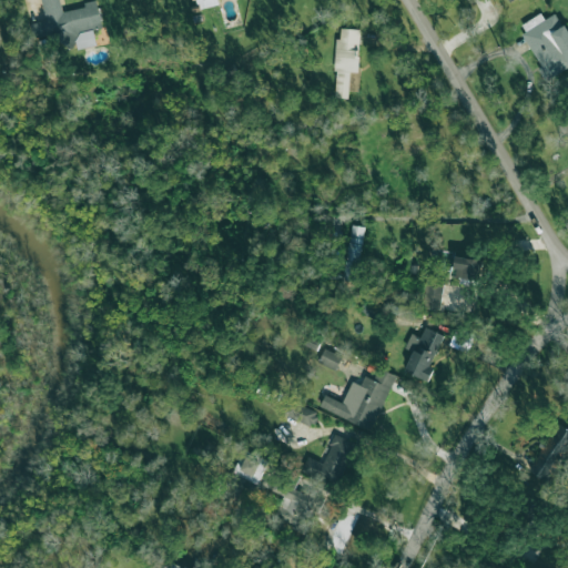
[(97,0),(84,2),(85,7),(62,11),(60,0),(41,0),(46,21),(30,23),(33,39),(64,33),(68,50),(97,44),(93,30),(102,29),(97,0)]
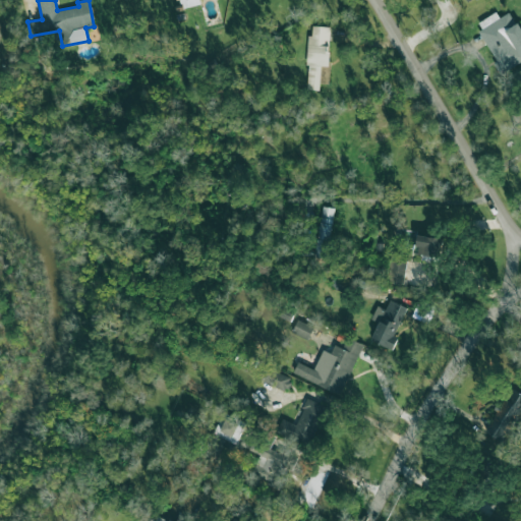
[(178,0),(180,8),(201,4),(199,0),(178,0)]
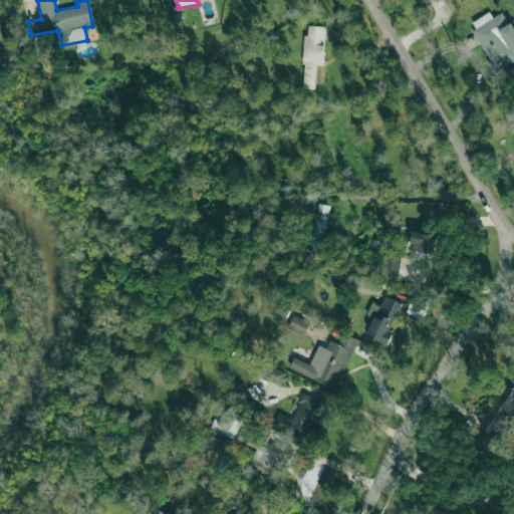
[(490,61),(487,62),(493,72),(513,60),(513,25),(505,10),(493,17),(490,12),(470,23),(490,61)]
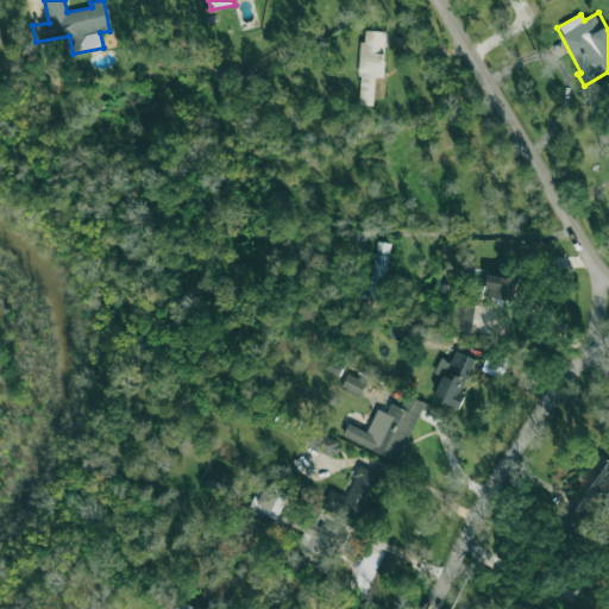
[(358,105),(374,106),(374,98),(382,98),(387,31),(363,30),(358,105)]
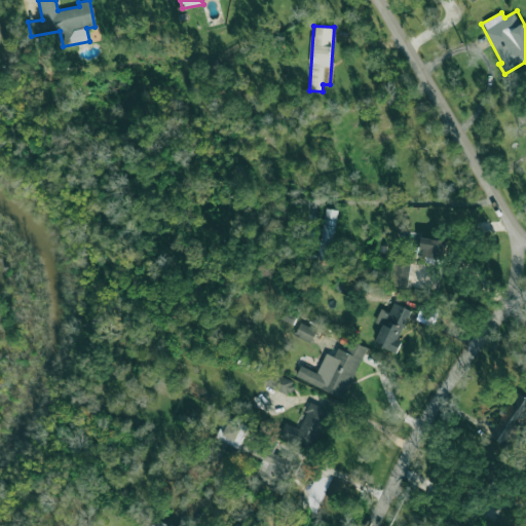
[(336,210),(324,209),(318,260),(331,261),(336,210)]
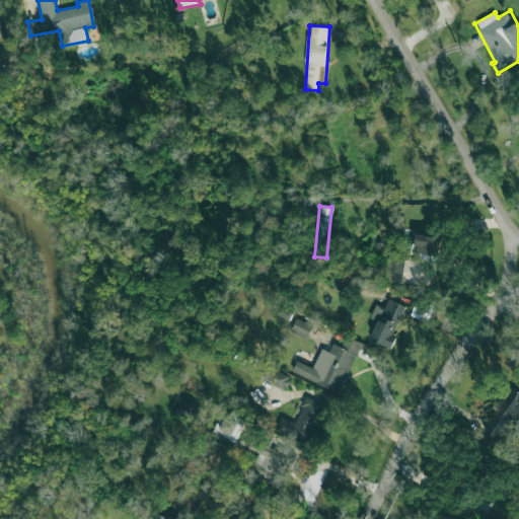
[(442,238),(418,234),(415,252),(439,256),(442,238)]
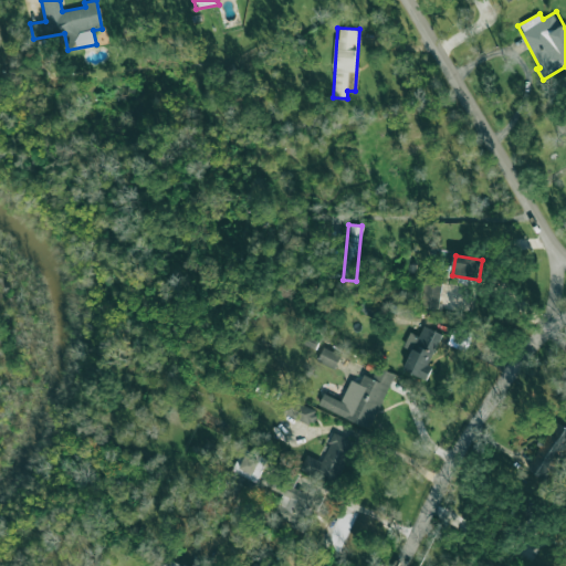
[(438,308),(442,283),(423,280),(419,305),(438,308)]
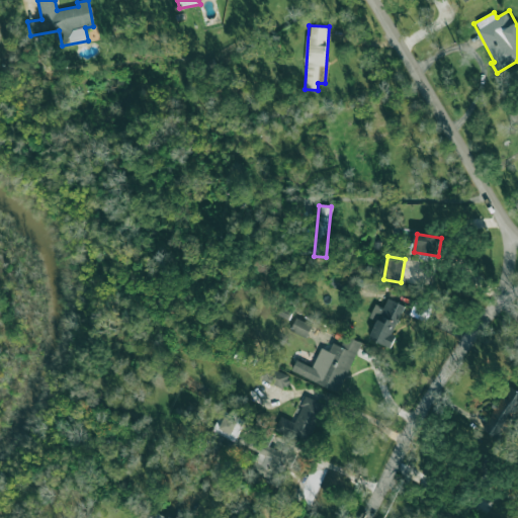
[(368,339),(391,348),(396,336),(392,335),(404,306),(387,298),(383,308),(375,305),(369,319),(376,322),(368,339)]
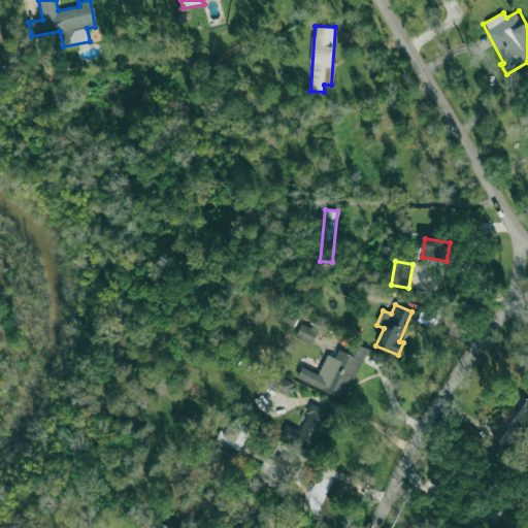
[(296,335),(312,343),(319,332),(302,324),(296,335)]
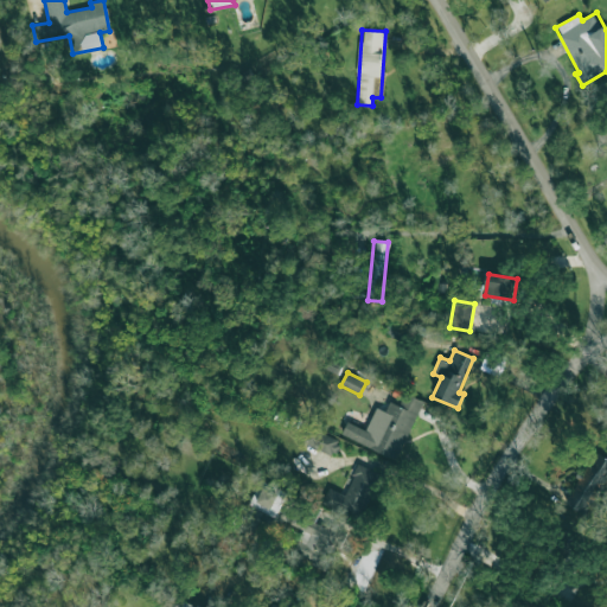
[(342,435),(397,460),(423,402),(406,393),(400,406),(390,402),(385,411),(376,408),(366,430),(347,422),(342,435)]
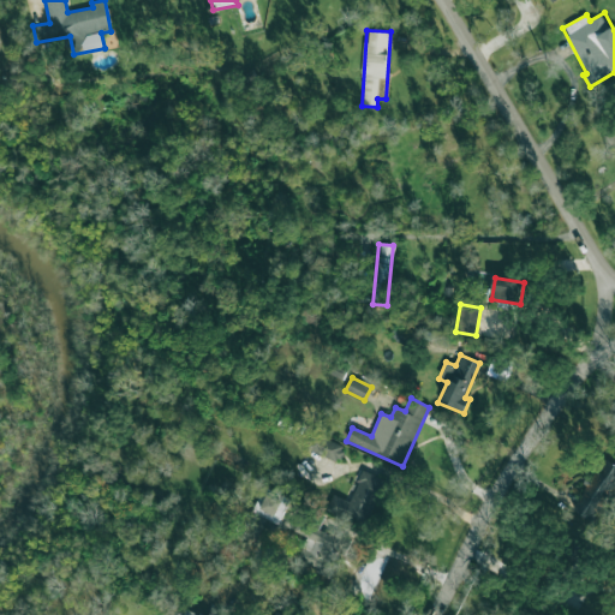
[(306,449),(338,461),(344,446),(314,433),(306,449)]
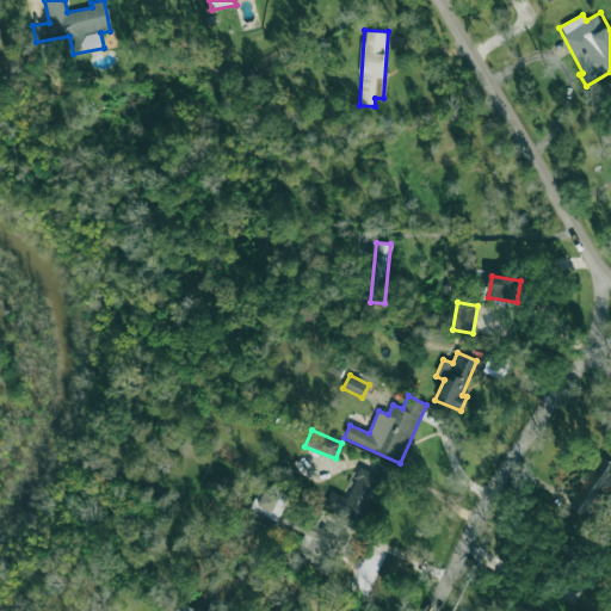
[(610,462),(600,456),(569,506),(590,518),(610,482),(610,462)]
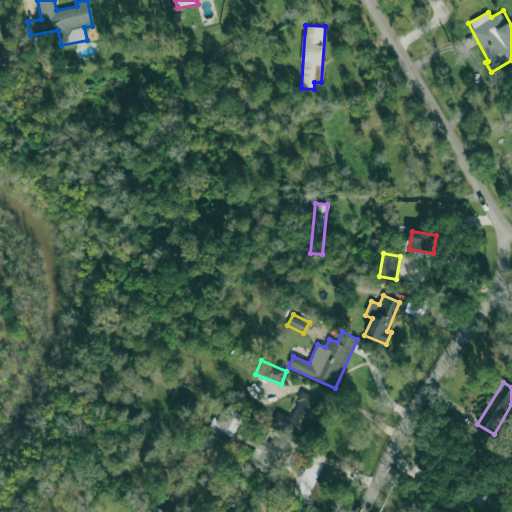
[(272,424),(306,438),(322,399),(302,391),(291,417),(277,411),(272,424)]
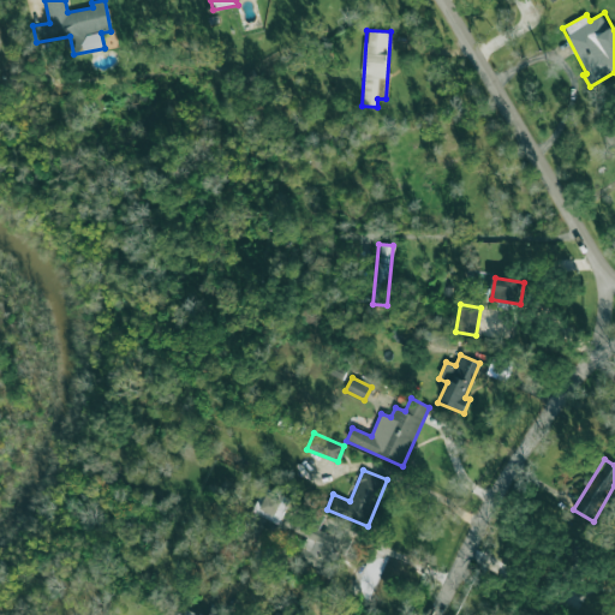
[(290,500),(263,488),(252,512),(279,524),(290,500)]
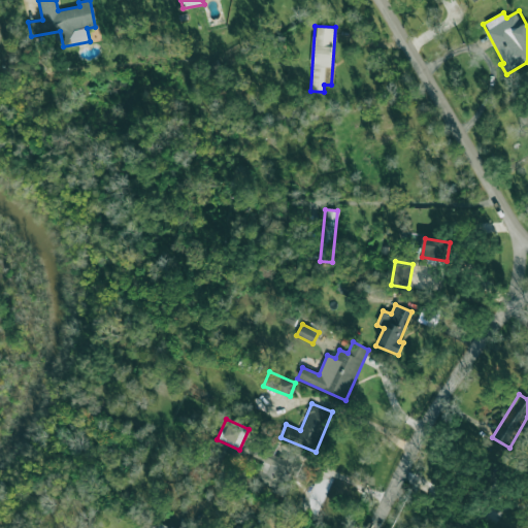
[(285,493),(298,459),(286,454),(284,459),(273,455),(274,452),(260,446),(255,457),(264,460),(256,482),(285,493)]
